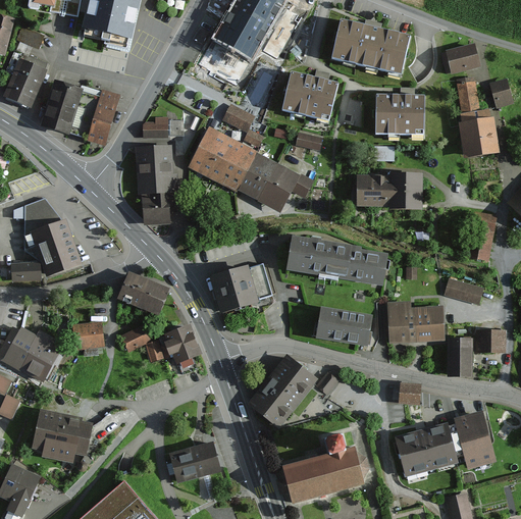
[(30,0),(28,7),(38,8),(39,4),(49,6),(49,10),(61,12),(76,15),(80,0),(30,0)]
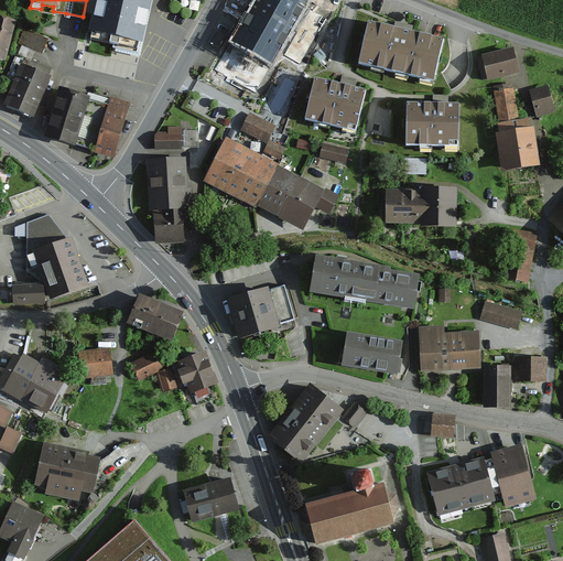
[(93,31),(90,38),(109,43),(117,44),(116,50),(139,55),(141,43),(150,0),(94,0),(88,30),(93,31)]
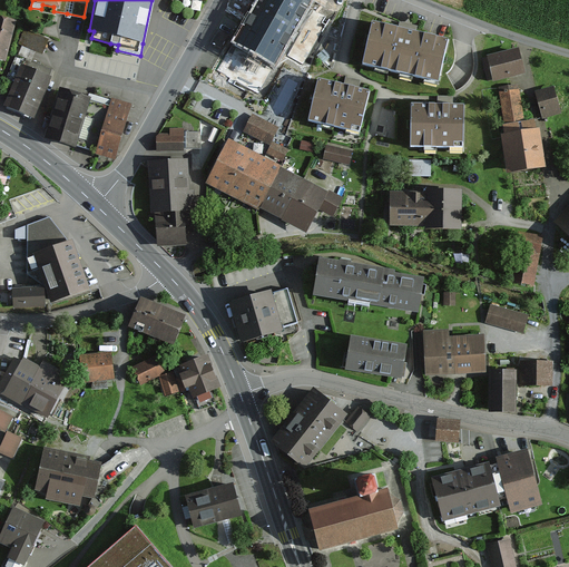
[(254,0),(252,3),(233,37),(274,60),(306,0),(254,0)]
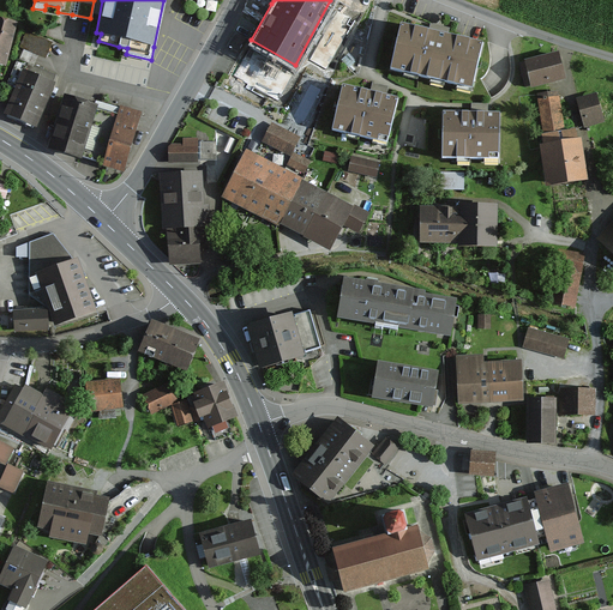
[(16,20),(0,16),(0,62),(4,64),(16,20)]
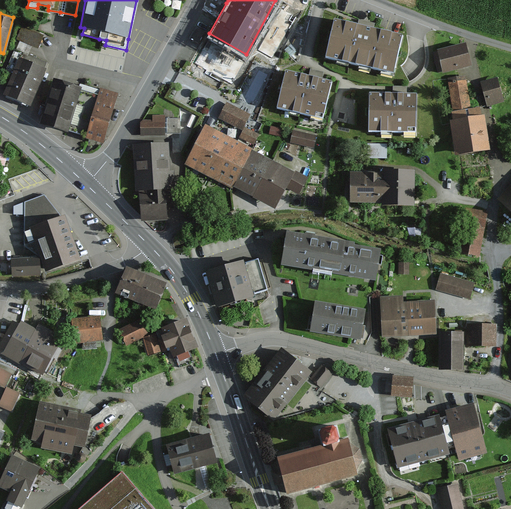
[(402,35),(333,18),(324,57),(393,74),(402,35)]
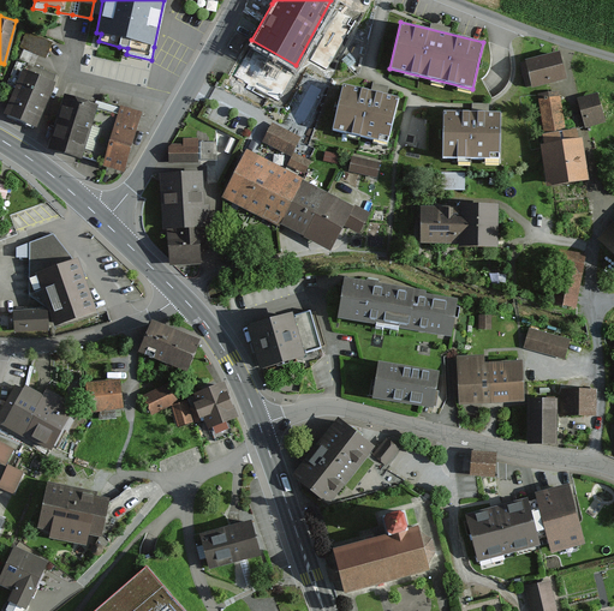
[(25,30),(19,46),(45,57),(52,41),(25,30)]
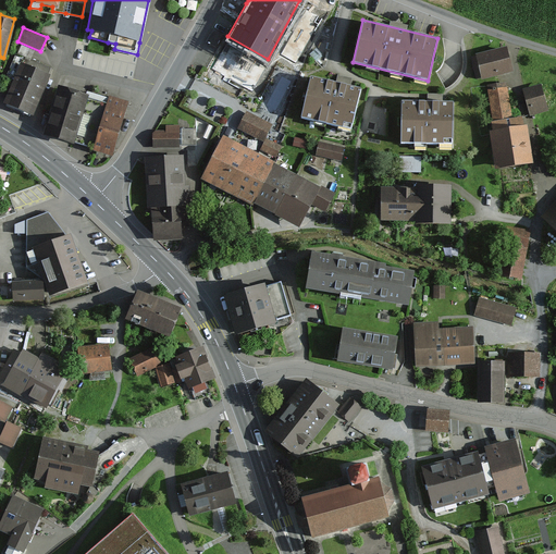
[(213,27),(206,38),(213,44),(221,32),(213,27)]
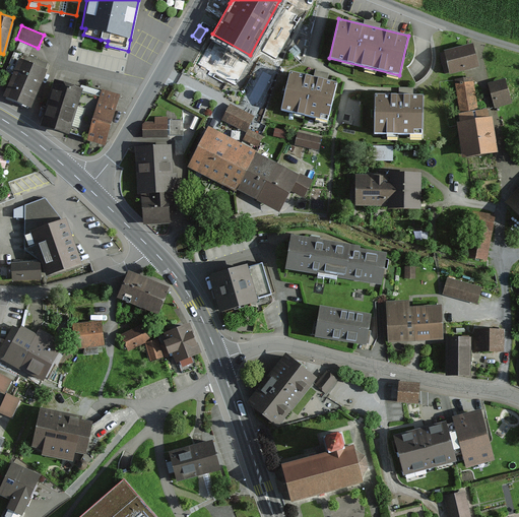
[(470,43),(443,50),(444,52),(440,52),(445,71),(449,70),(450,72),(476,65),(470,43)]
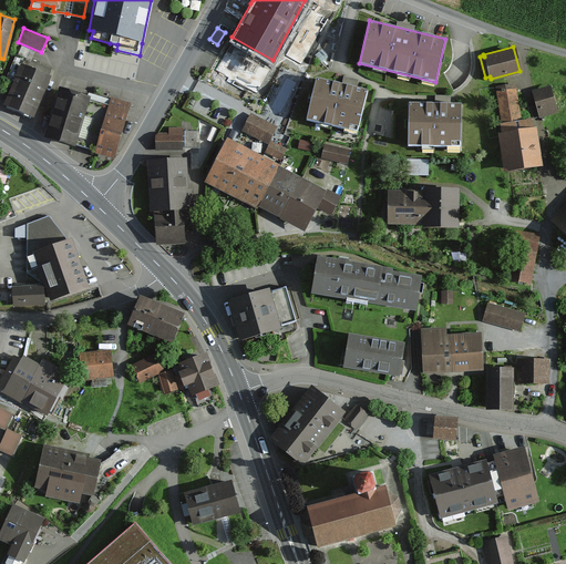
[(20,63),(3,104),(33,116),(42,96),(50,75),(20,63)]
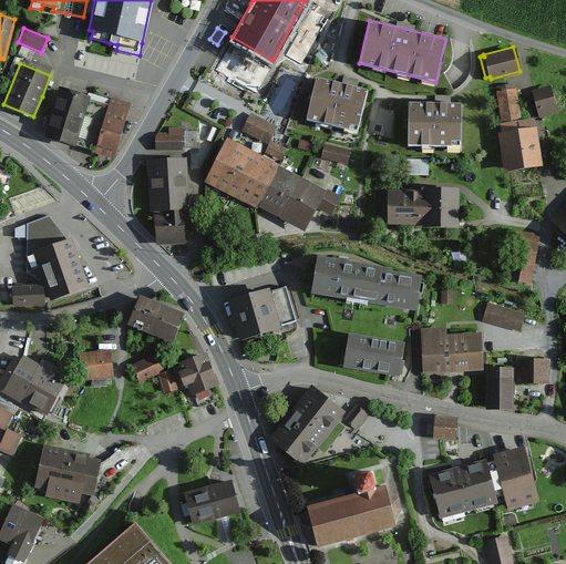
[(280,111),(296,77),(280,69),(265,104),(280,111)]
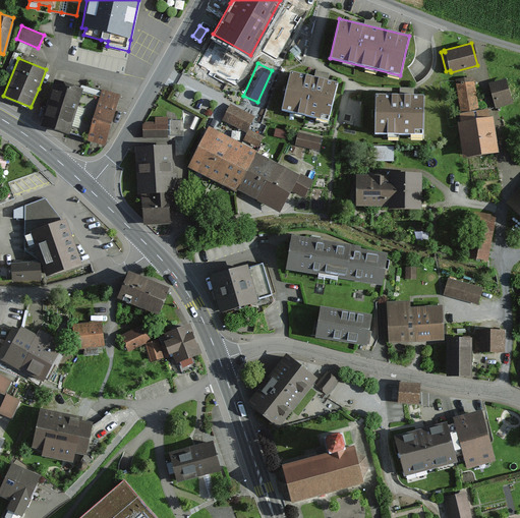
[(322,77),(291,69),(282,107),(327,118),(337,80),(322,77)]
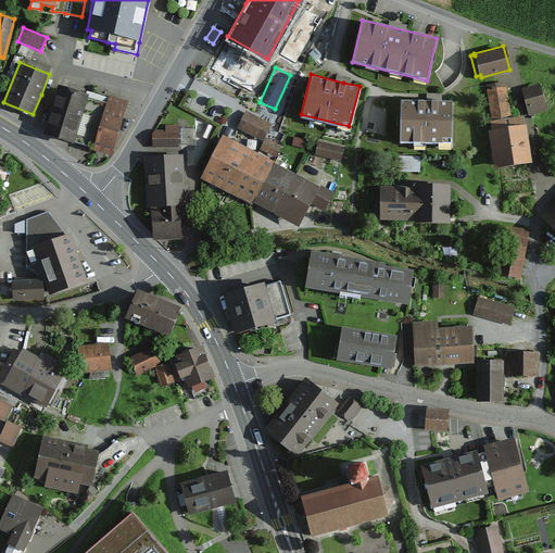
[(504,79),(484,84),(491,115),(511,111),(504,79)]
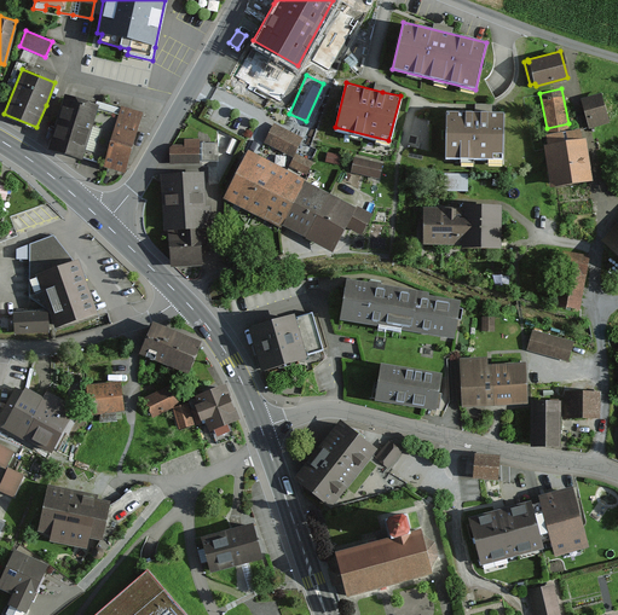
[(608,119),(600,91),(581,97),(589,125),(608,119)]
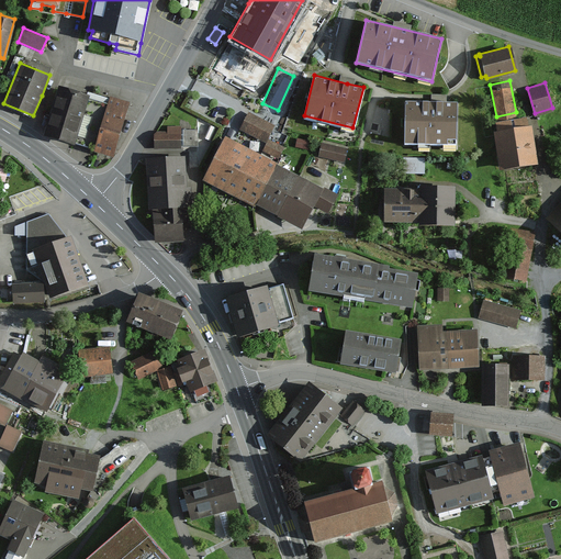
[(51,116),(45,134),(78,144),(79,141),(92,96),(92,93),(60,84),(51,116)]
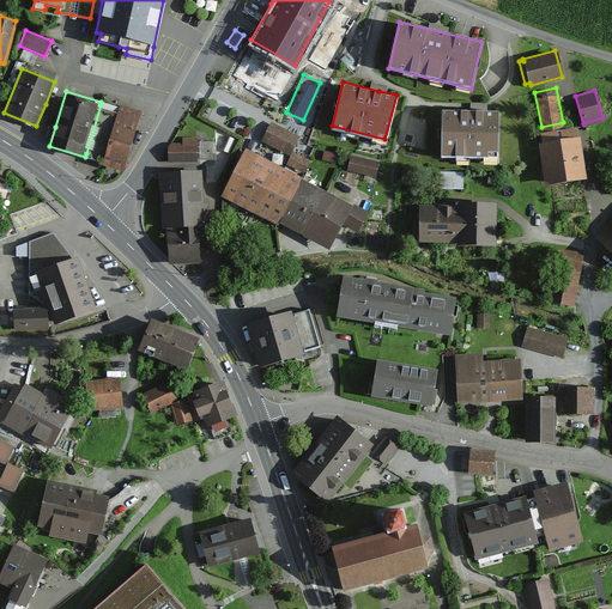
[(144,109),(122,102),(120,110),(105,158),(104,163),(126,169),(134,142),(144,109)]
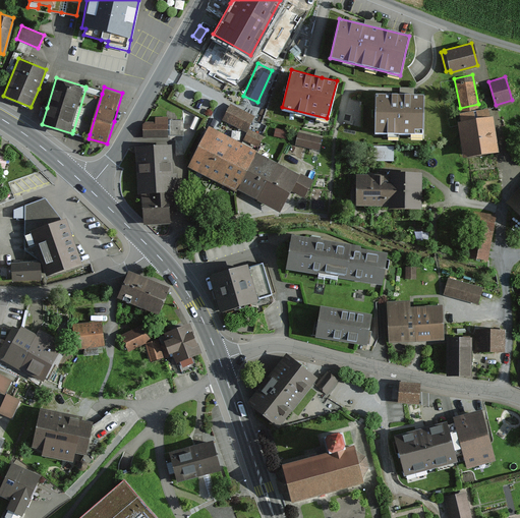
[(85,89),(73,130),(90,134),(102,94),(85,89)]
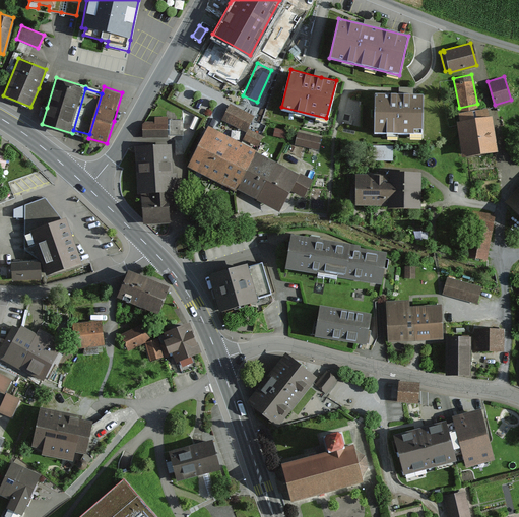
[(424,94),(375,93),(375,134),(423,135),(424,94)]
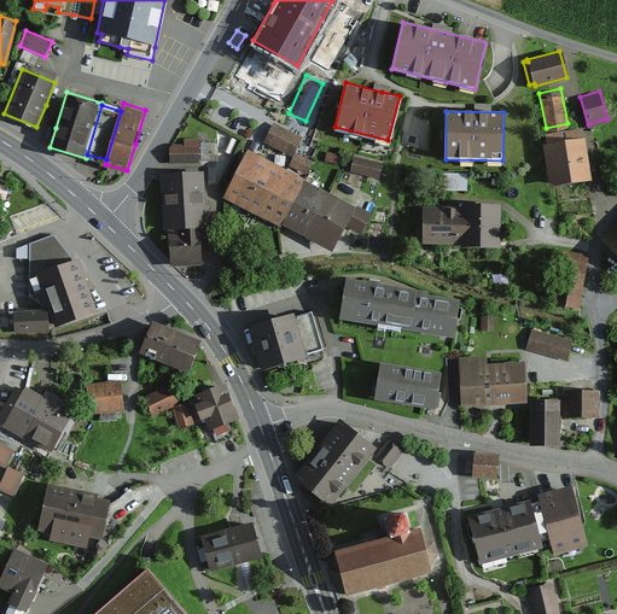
[(301,135),(272,121),(263,140),(291,153),(301,135)]
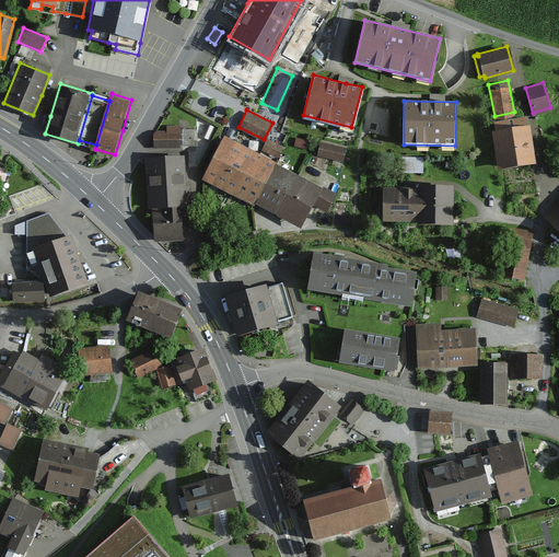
[(524,116),(493,122),(496,131),(492,131),(498,170),(535,164),(528,125),(525,126),(524,116)]
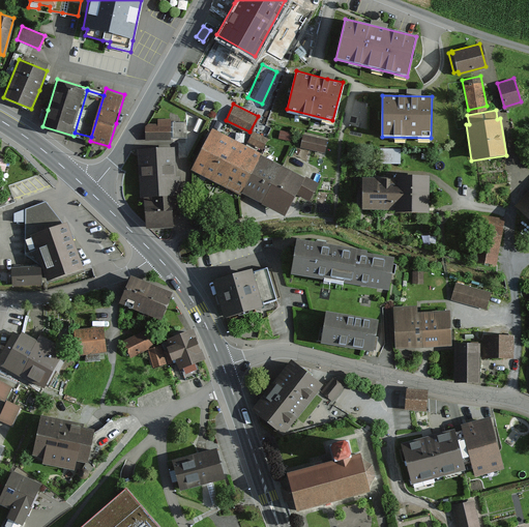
[(144,124),(145,140),(169,139),(169,119),(158,119),(158,124),(144,124)]
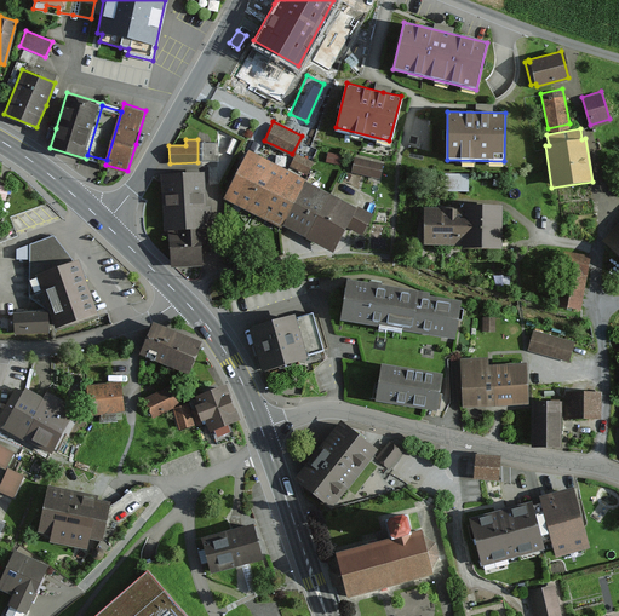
[(217,140),(201,140),(202,160),(218,159),(217,140)]
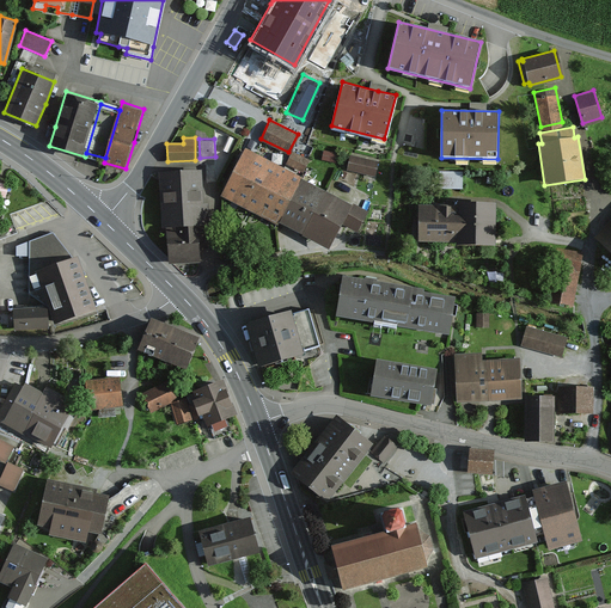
[(245,146),(220,194),(276,223),(277,220),(300,177),(245,146)]
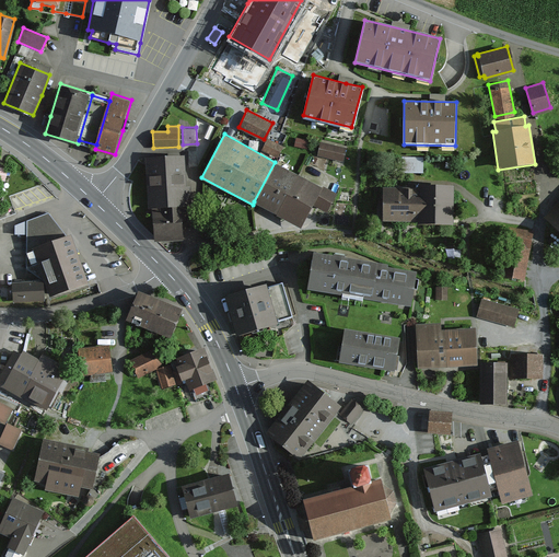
[(295,136),(294,144),(305,147),(307,139),(295,136)]
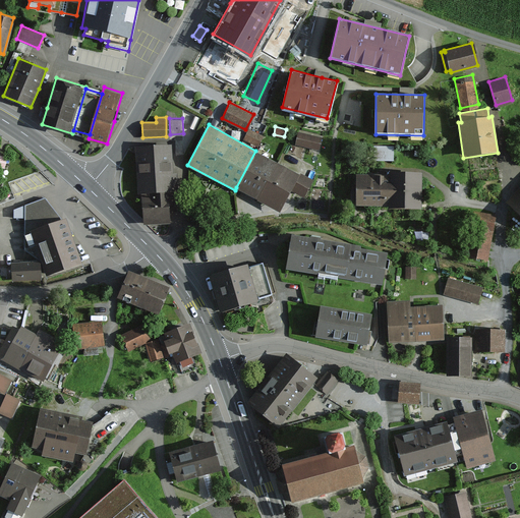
[(263,134),(248,127),(242,138),(257,146),(263,134)]
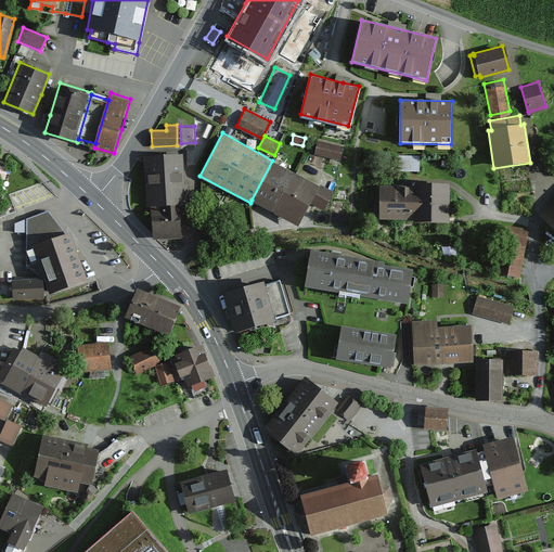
[(342,145),(316,139),(312,152),(338,158),(342,145)]
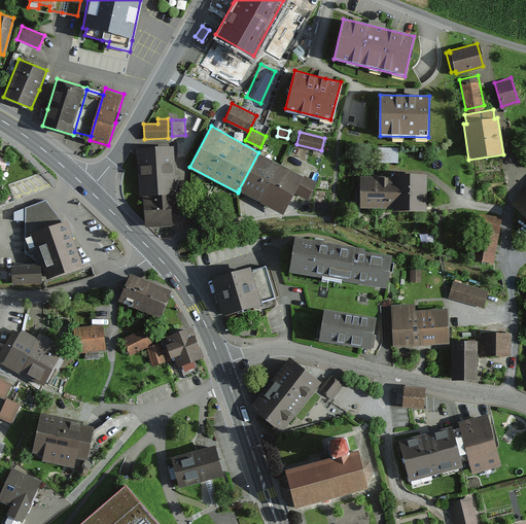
[(136,148),(139,197),(143,197),(144,226),(172,225),(172,217),(176,217),(175,195),(179,194),(178,175),(174,175),(173,146),(136,148)]
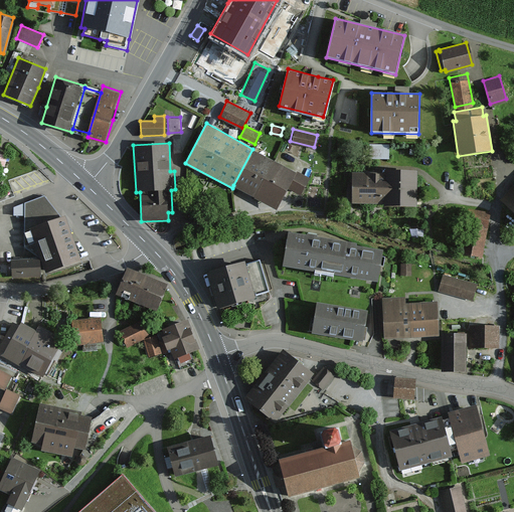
[(387,143),(369,143),(369,157),(387,157),(387,143)]
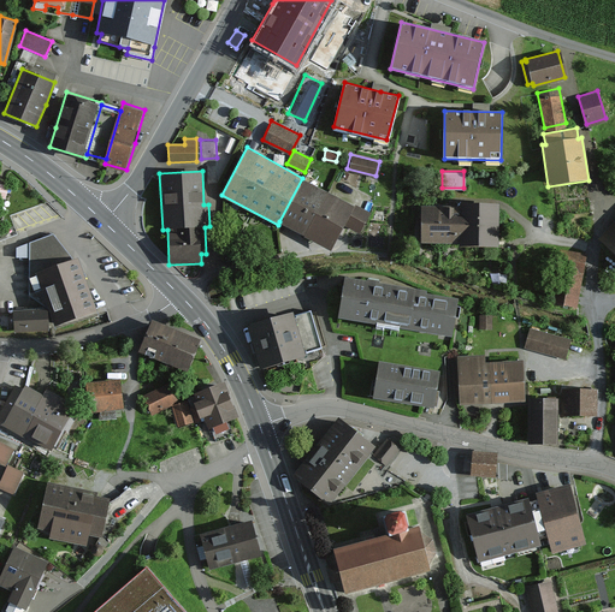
[(368,213),(302,178),(279,221),(329,248),(343,223),(359,231),(368,213)]
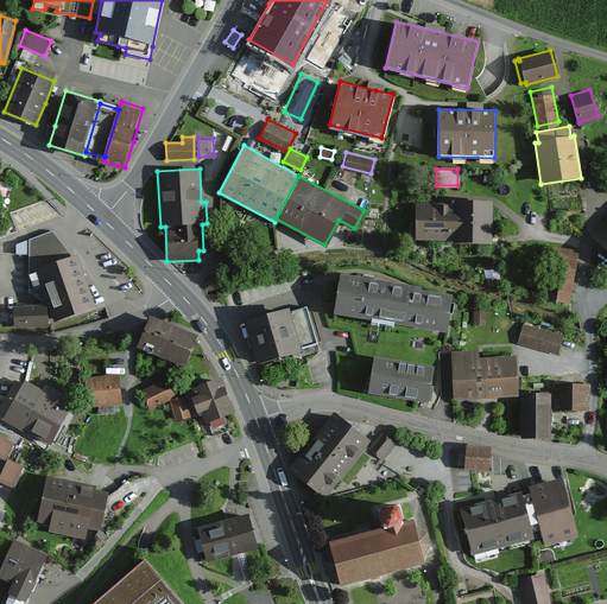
[(455,237),(455,241),(491,240),(491,220),(491,198),(454,198),(454,201),(443,202),(416,201),(416,237),(455,237)]
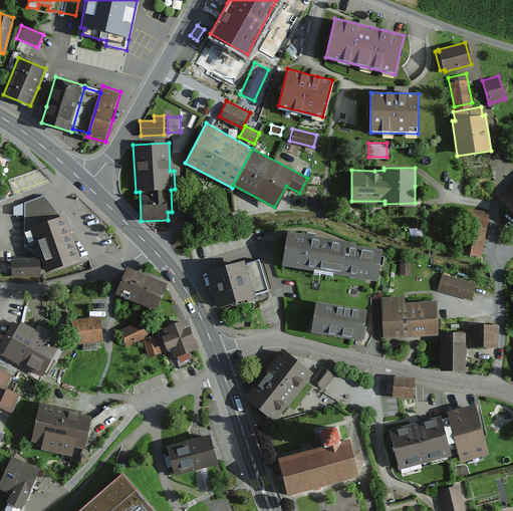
[(512,184),(500,197),(512,210),(512,184)]
